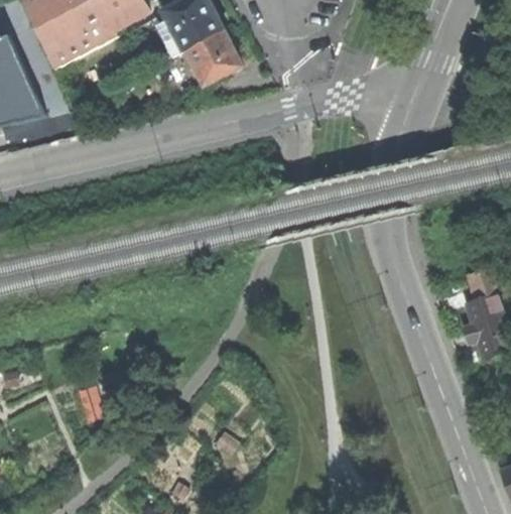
[(149,21),(156,12),(155,10),(149,14),(140,0),(20,0),(53,73),(149,21)]
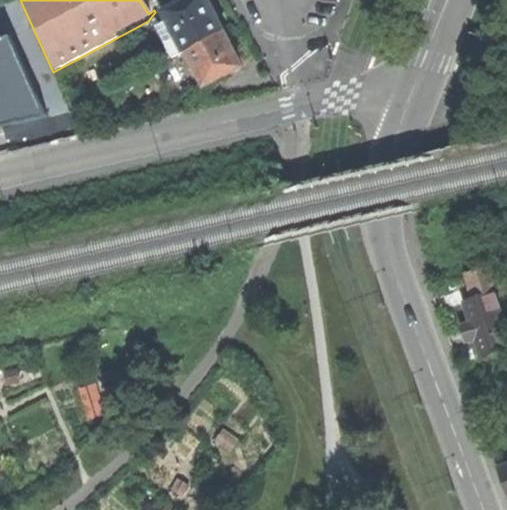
[(181,53),(184,51),(221,32),(208,6),(204,0),(169,0),(173,6),(163,10),(162,15),(181,53)]
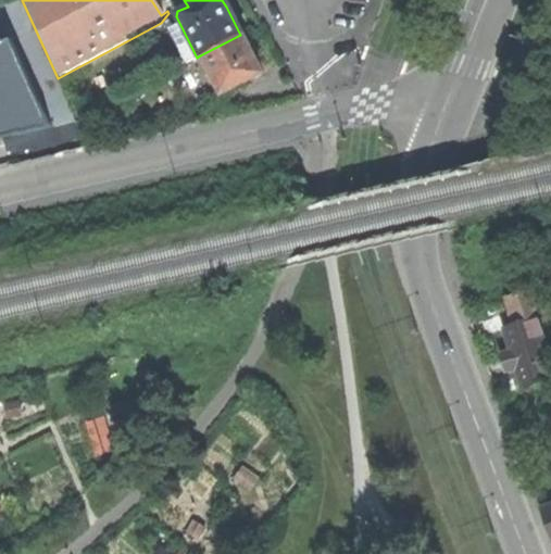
[(0,134),(45,124),(7,34),(0,35),(0,134)]
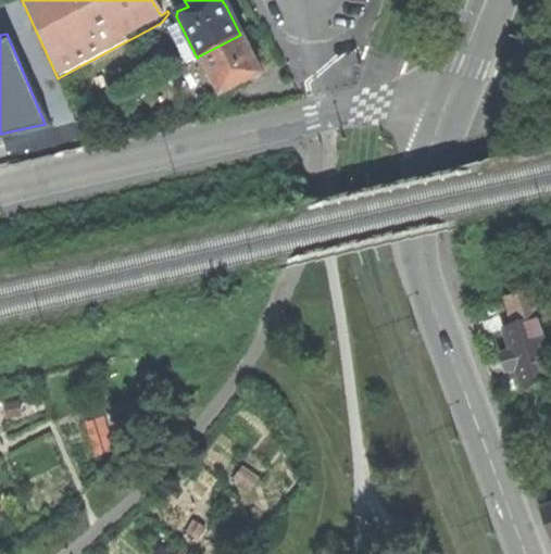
[(218,93),(259,73),(251,58),(240,35),(200,55),(218,93)]
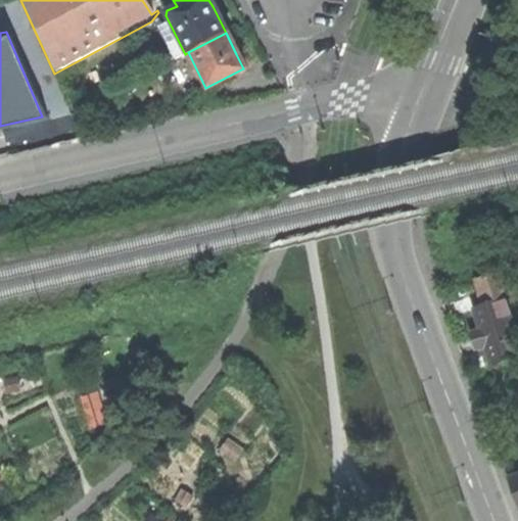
[(482,305),(501,299),(492,273),(474,279),(482,305)]
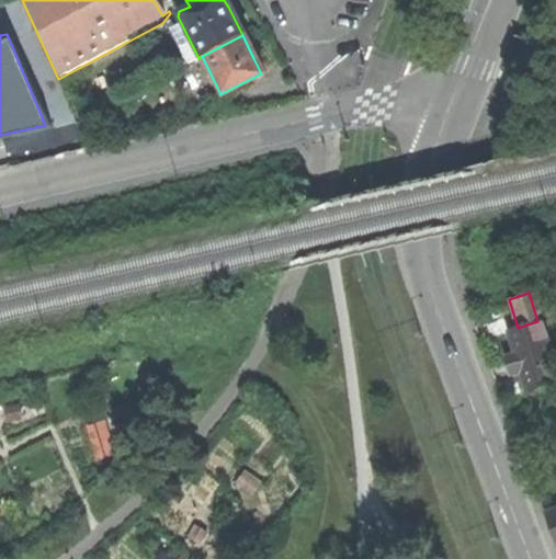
[(555,381),(555,378),(537,321),(518,328),(503,332),(511,356),(522,392),(555,381)]
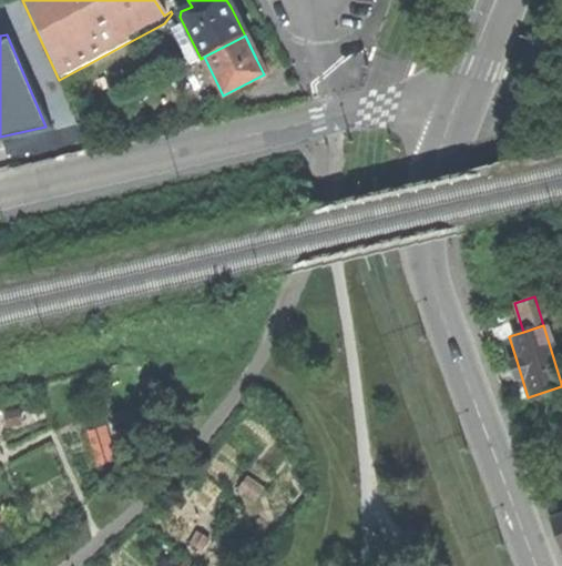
[(561,556),(561,515),(548,521),(553,536),(561,556)]
